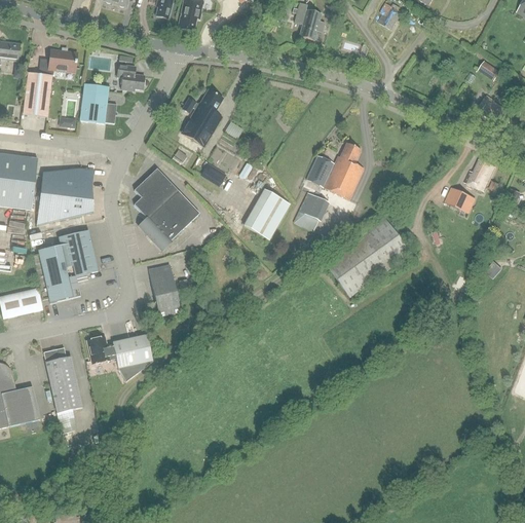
[(157,0),(157,2),(159,3),(156,14),(169,19),(173,0),(157,0)]
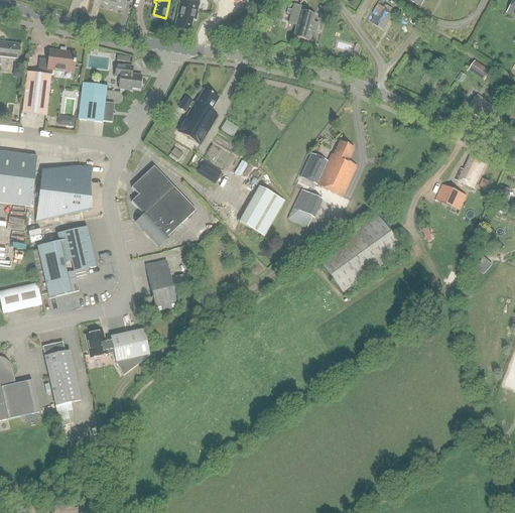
[(179,0),(175,25),(190,28),(194,16),(197,17),(201,0),(179,0)]
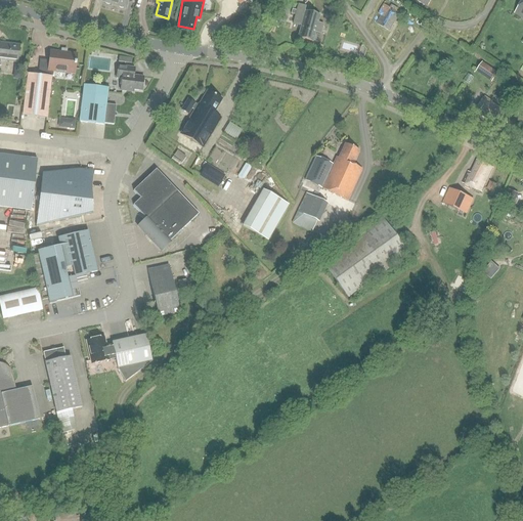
[(320,12),(304,8),(306,3),(298,1),(292,20),(300,23),(296,35),(312,39),(315,30),(320,31),(323,20),(318,19),(320,12)]
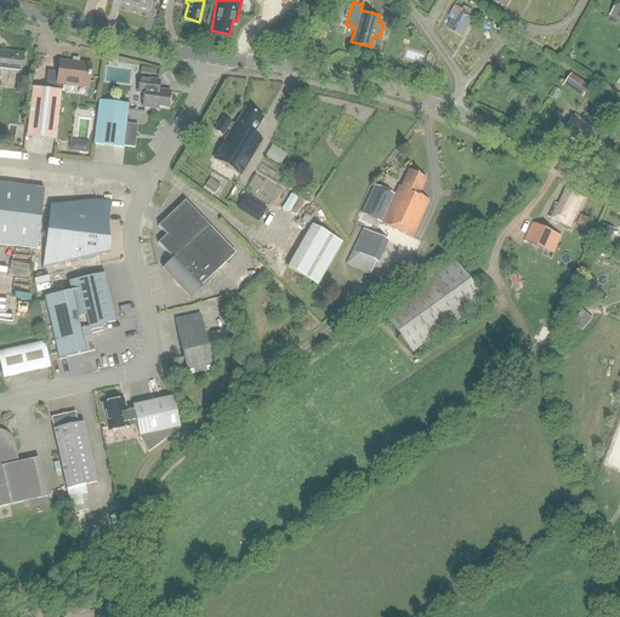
[(464,6),(456,3),(450,12),(454,15),(448,24),(464,34),(475,13),(470,11),(464,6)]
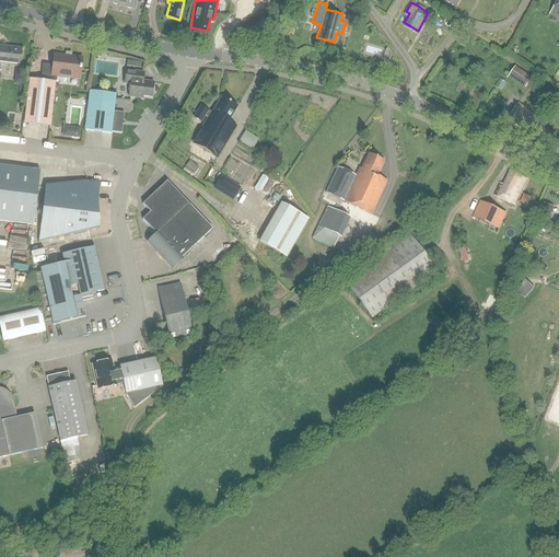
[(300,3),(295,20),(306,22),(311,6),(300,3)]
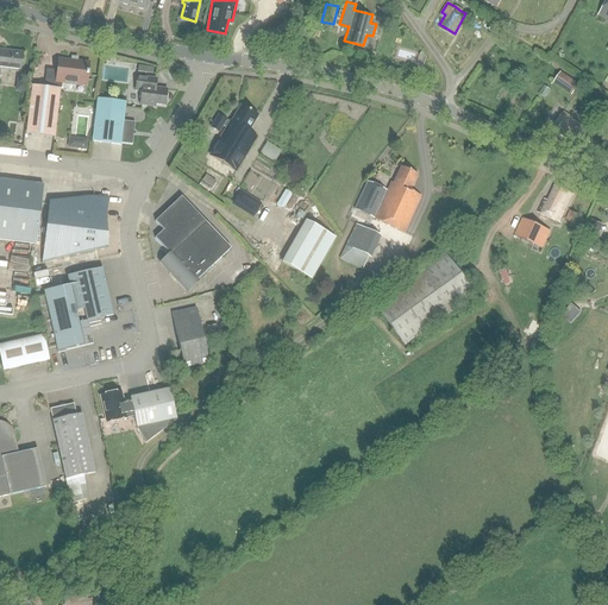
[(0,71),(1,65),(22,68),(24,50),(0,46),(0,71)]
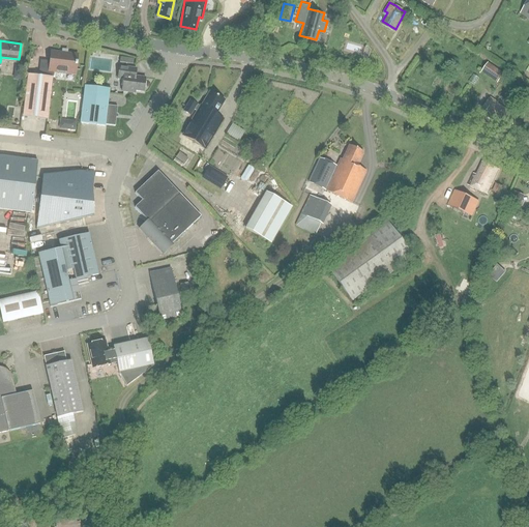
[(29,72),(24,113),(48,116),(54,69),(77,72),(79,52),(52,49),(51,59),(41,58),(39,74),(29,72)]
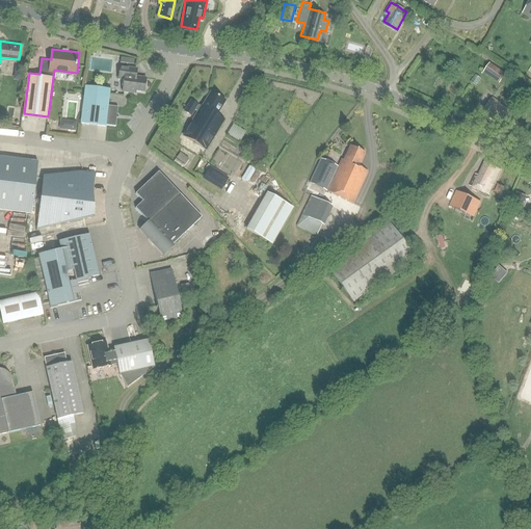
[(490,60),(484,70),(501,80),(507,71),(490,60)]
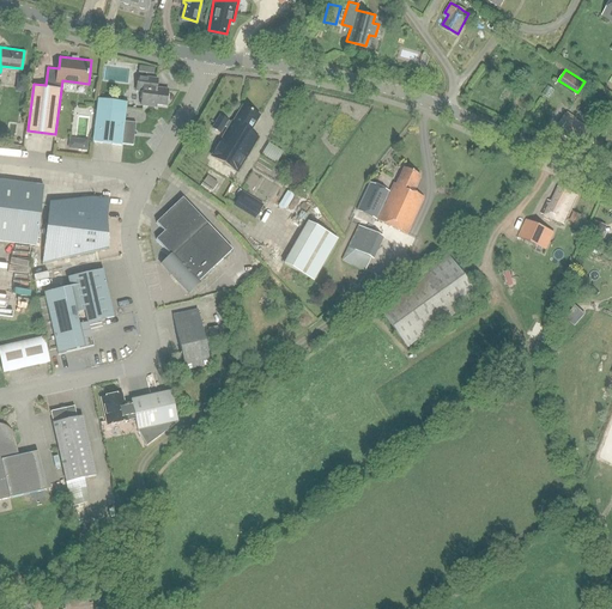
[(139,74),(137,87),(144,89),(143,102),(157,104),(158,102),(168,103),(169,87),(157,86),(158,77),(139,74)]
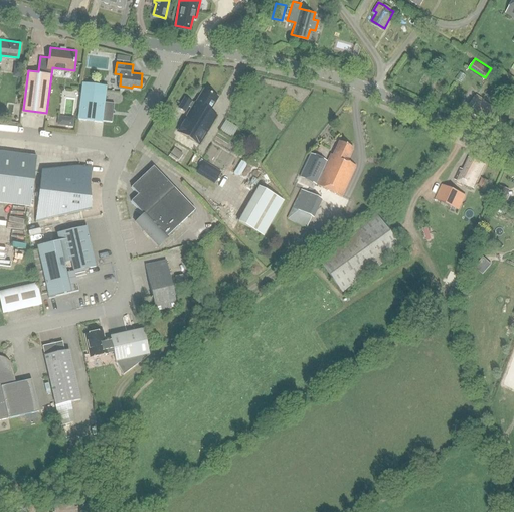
[(82,80),(78,117),(103,120),(103,119),(112,120),(115,101),(105,100),(107,83),(82,80)]
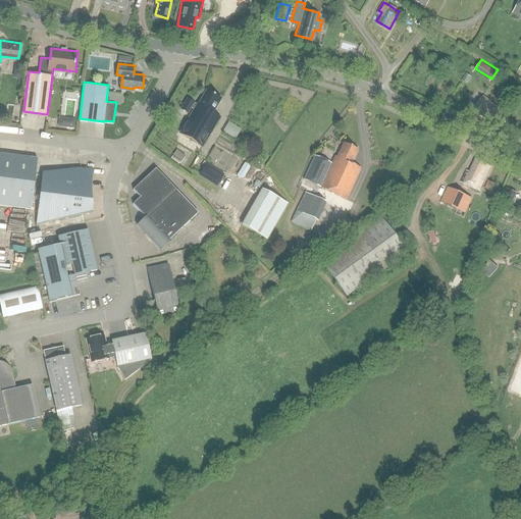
[(195,107),(180,131),(203,144),(222,113),(214,108),(221,96),(208,88),(199,102),(188,96),(181,106),(189,110),(192,105),(195,107)]
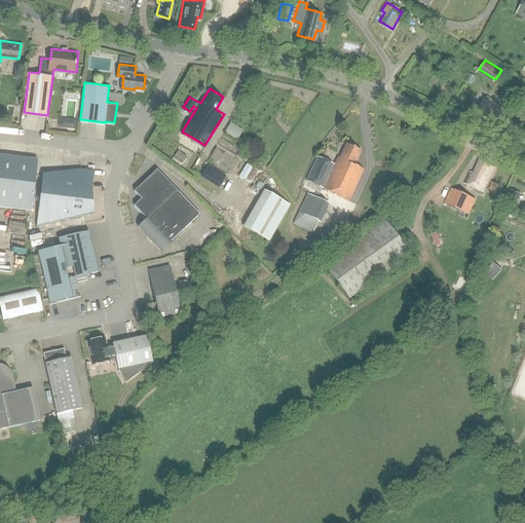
[(486,95),(475,111),(489,120),(491,117),(505,126),(515,114),(486,95)]
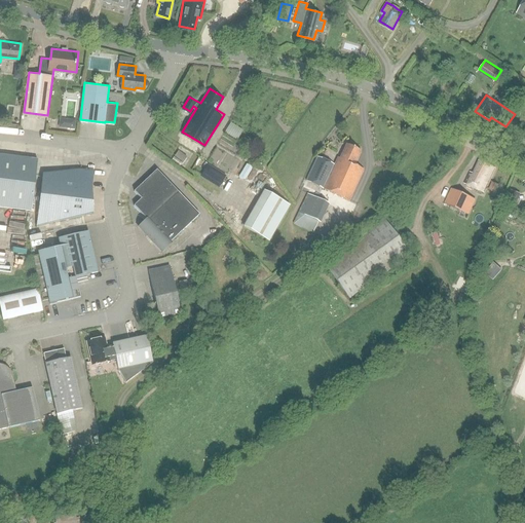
[(60,125),(75,127),(76,117),(61,115),(60,125)]
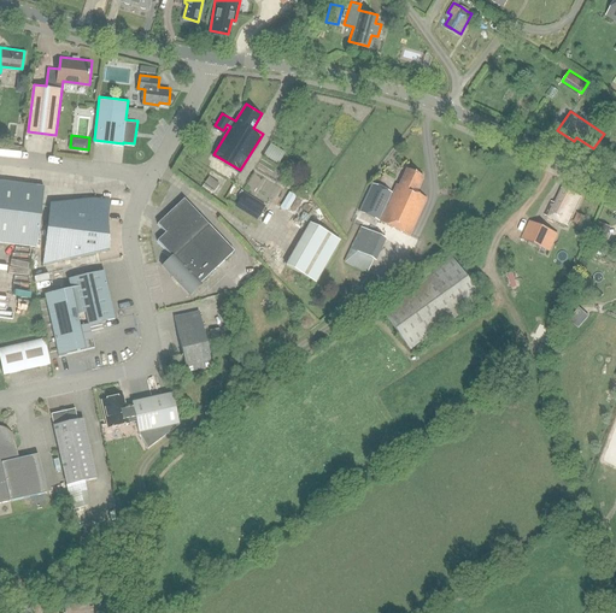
[(264,151),(279,159),(285,148),(270,140),(264,151)]
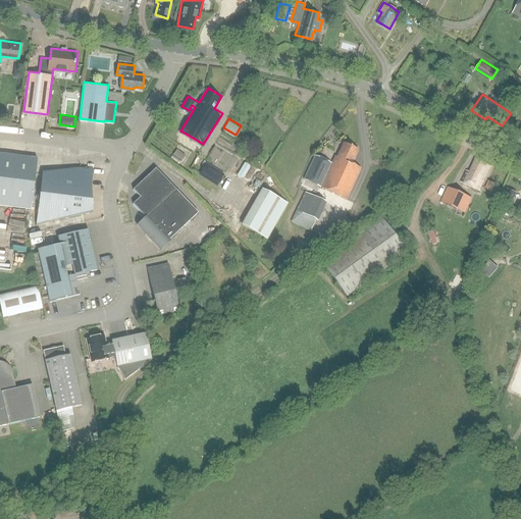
[(332,161),(316,153),(305,177),(347,197),(362,165),(353,161),(359,147),(345,141),(337,154),(335,154),(332,161)]
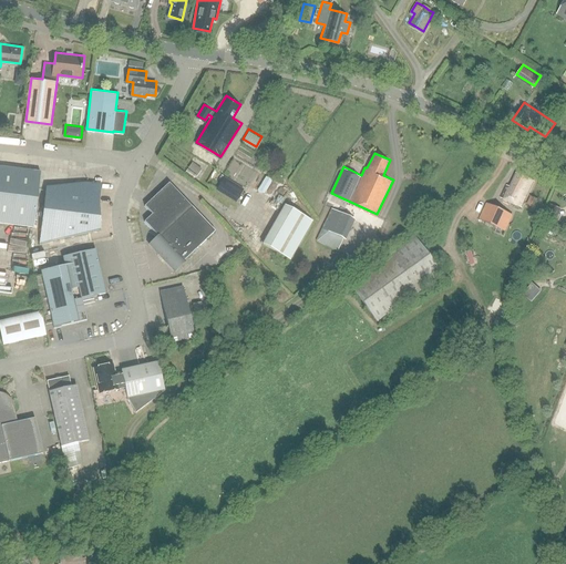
[(192,159),(187,168),(196,173),(202,164),(192,159)]
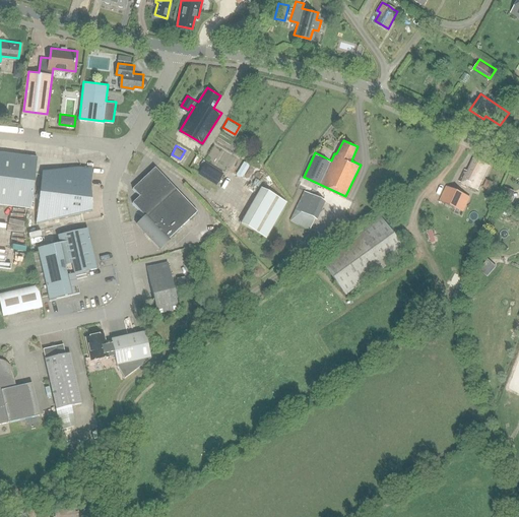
[(0,201),(31,206),(38,155),(0,150),(0,201)]
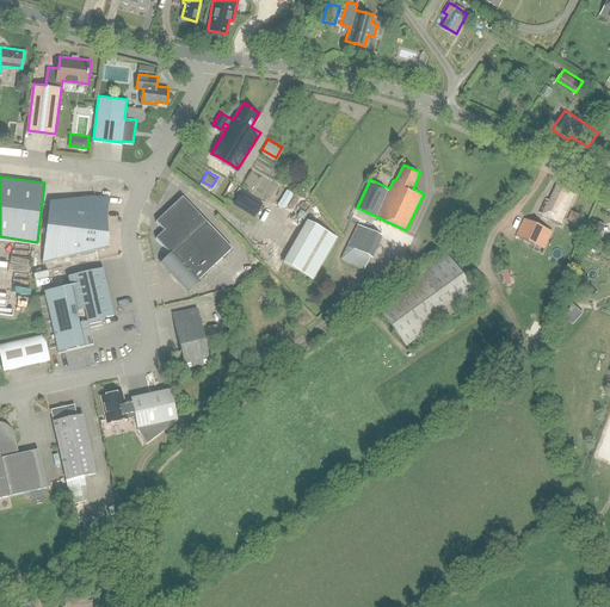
[(265,200),(233,181),(225,194),(256,215),(265,200)]
